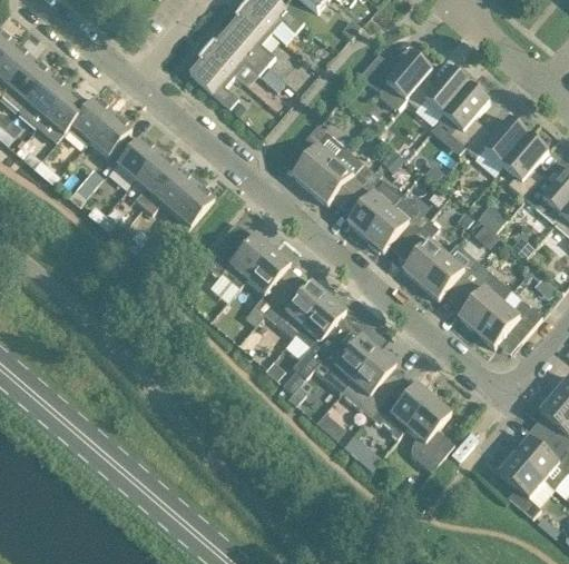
[(304,23),(281,2),(277,0),(254,0),(253,1),(251,0),(243,9),(272,33),(282,21),(295,33),(297,31),(305,38),(312,29),(304,23)]
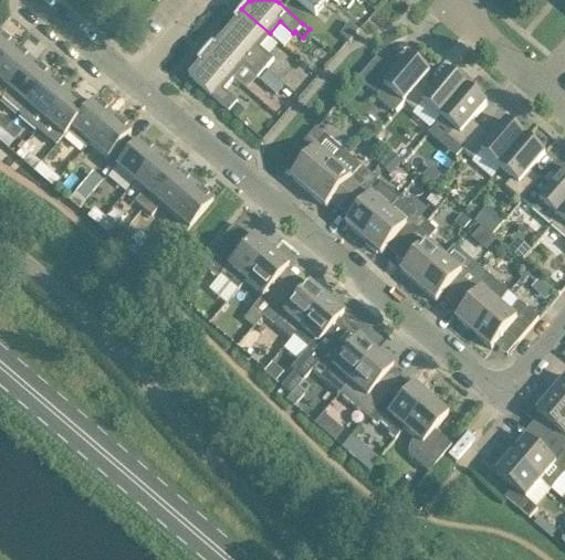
[(302,0),(315,10),(324,0),(302,0)]
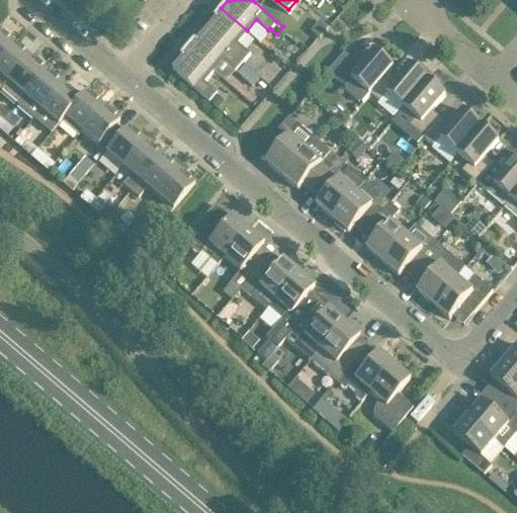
[(238,40),(247,30),(221,8),(214,15),(216,17),(206,28),(243,60),(250,52),(238,40)]
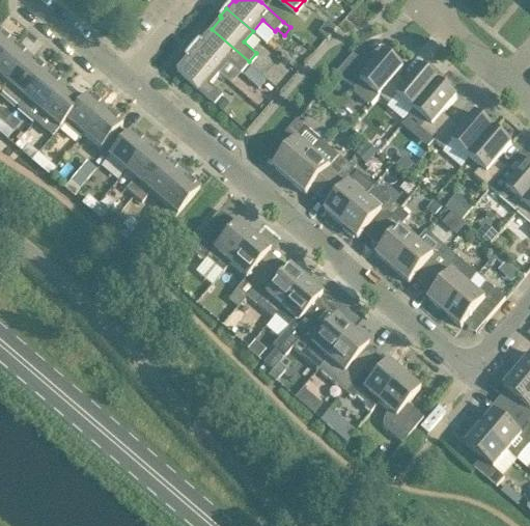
[(328,19),(318,30),(326,36),(327,37),(336,26),(335,26),(328,19)]
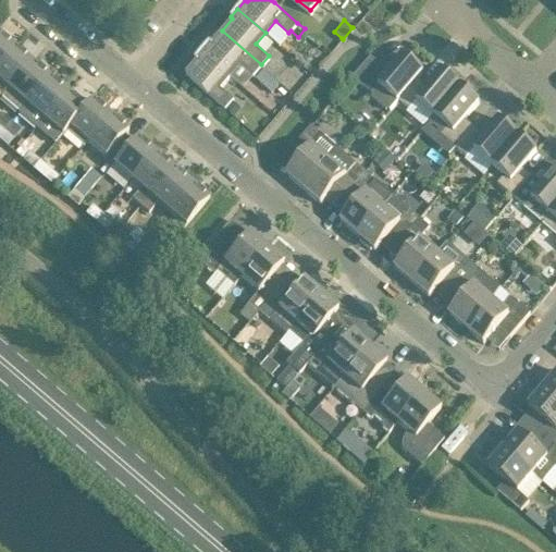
[(254,74),(261,64),(222,31),(211,43),(209,41),(202,50),(230,74),(239,62),(254,74)]
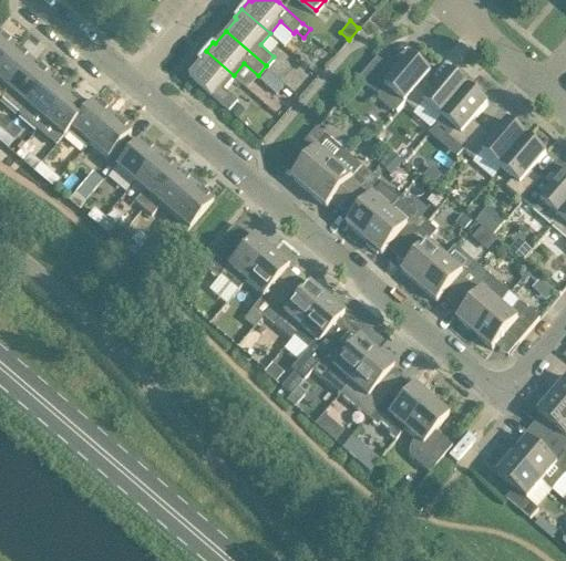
[(0,59),(12,44),(0,33),(0,59)]
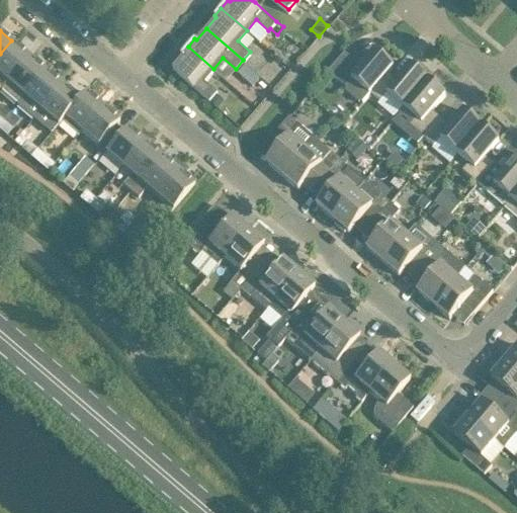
[(0,88),(28,55),(11,40),(0,54),(0,88)]
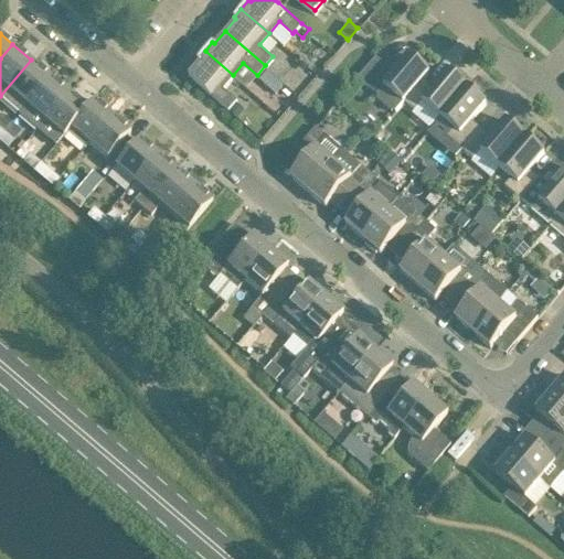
[(223,87),(233,75),(205,51),(198,60),(200,61),(189,74),(229,108),(235,100),(236,98),(223,87)]
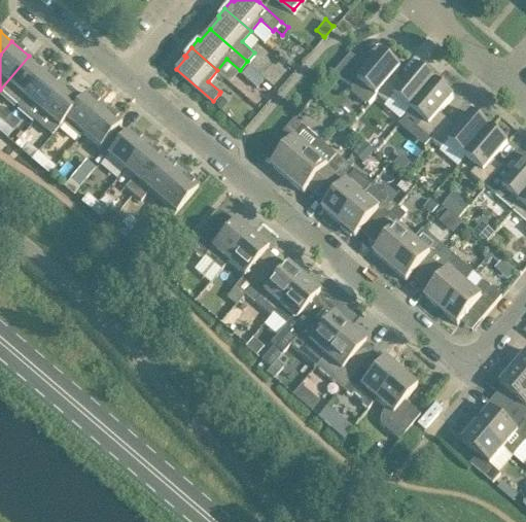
[(377,92),(394,71),(399,65),(381,48),(367,65),(350,50),(332,70),(351,85),(357,77),(376,93),(377,92)]
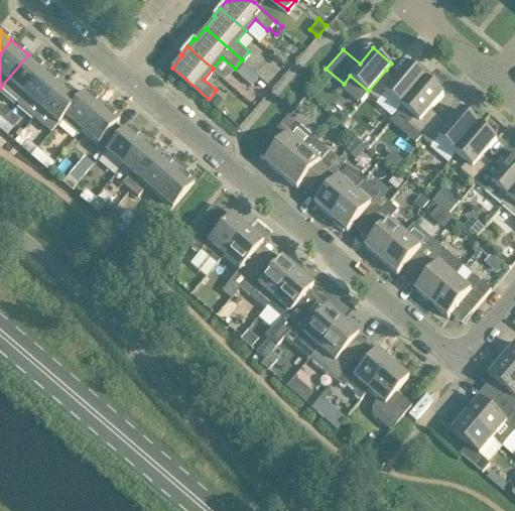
[(16,102),(44,69),(28,54),(0,88),(16,102)]
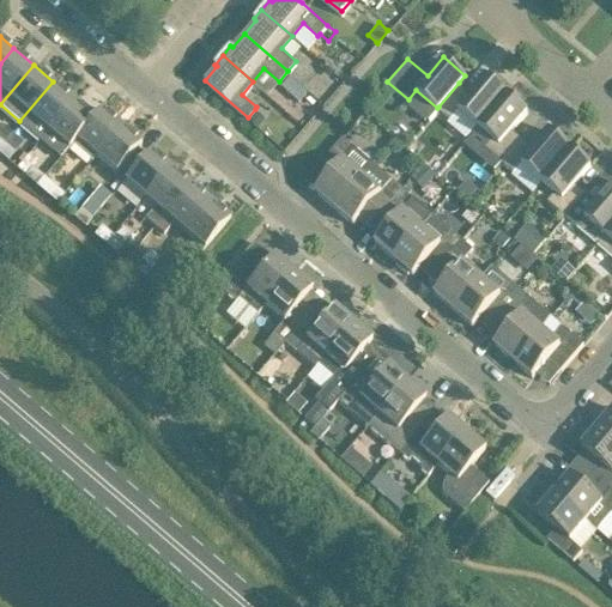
[(291,73),(282,84),(301,99),(309,90),(291,73)]
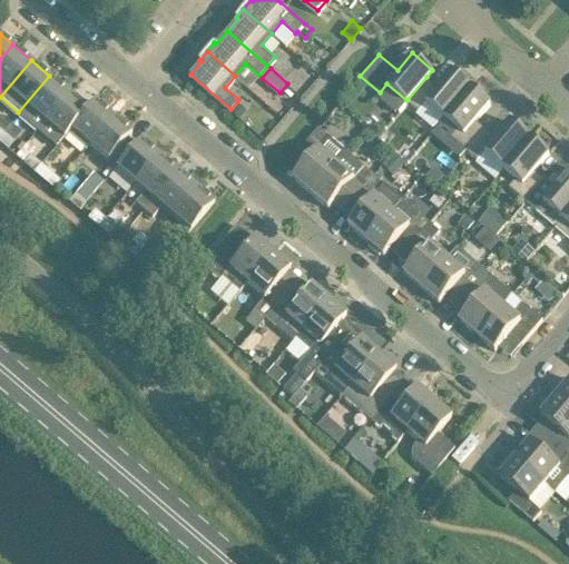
[(444,116),(470,85),(451,68),(437,86),(427,77),(408,99),(418,108),(425,99),(444,116)]
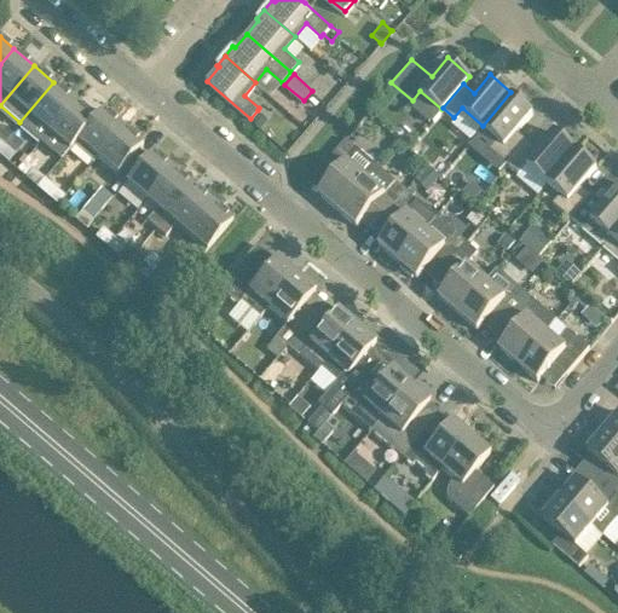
[(40,139),(47,129),(74,99),(53,82),(19,122),(40,139)]
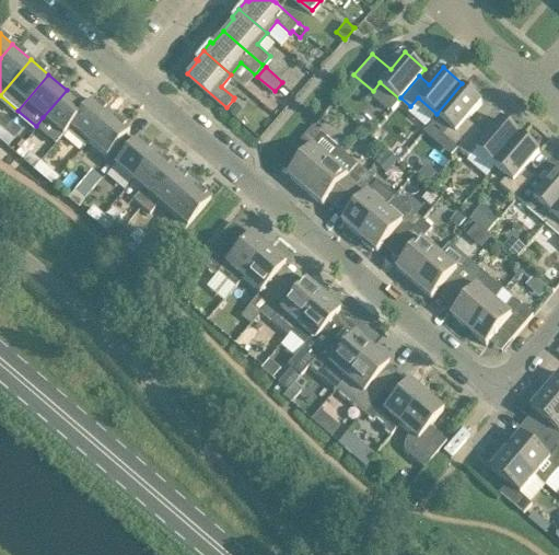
[(458,147),(477,125),(466,117),(481,100),(462,83),(437,114),(449,124),(441,133),(458,147)]
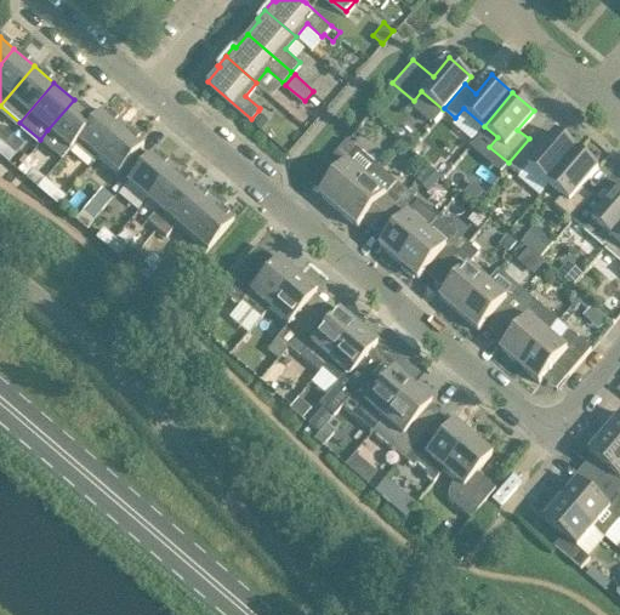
[(94,117),(74,100),(47,130),(68,147),(77,138),(75,137),(94,117)]
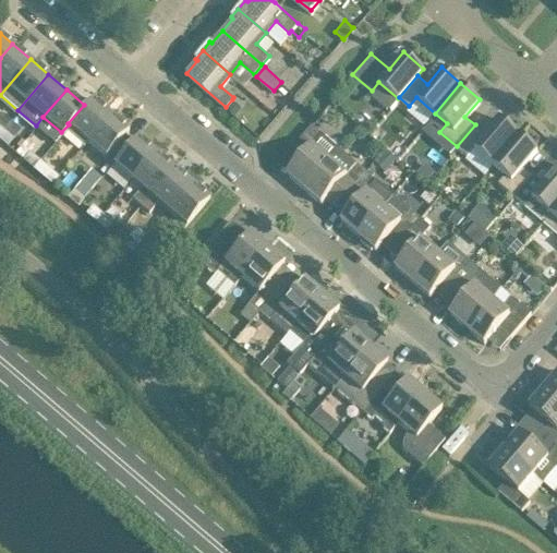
[(86,139),(109,111),(91,96),(84,105),(68,123),(69,124),(86,139)]
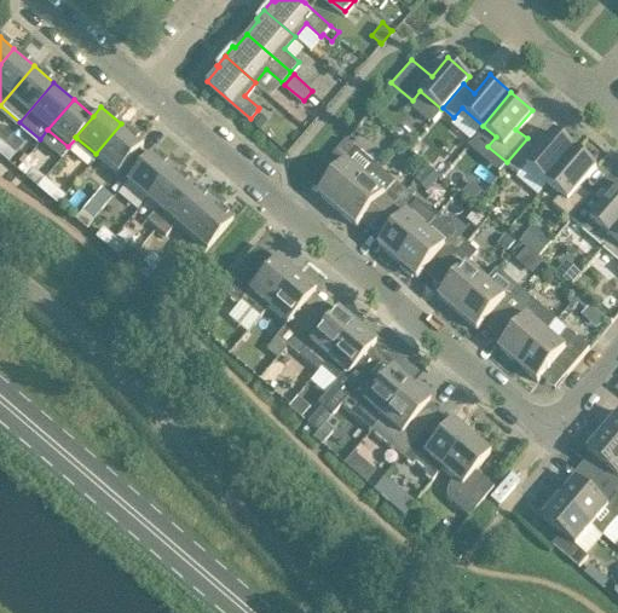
[(258,110),(250,119),(259,126),(266,117),(258,110)]
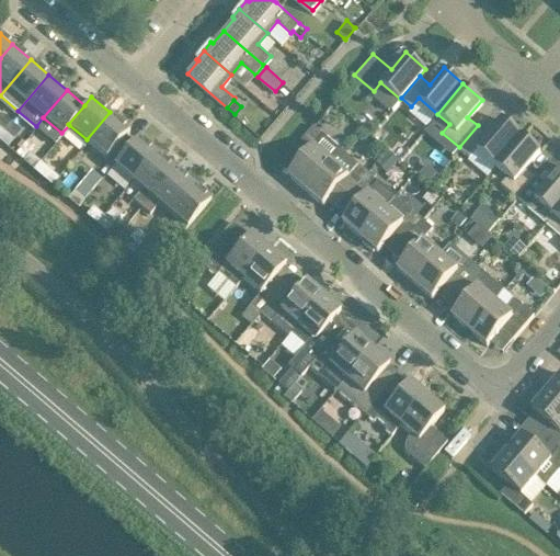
[(105,156),(114,145),(128,128),(110,112),(87,139),(105,156)]
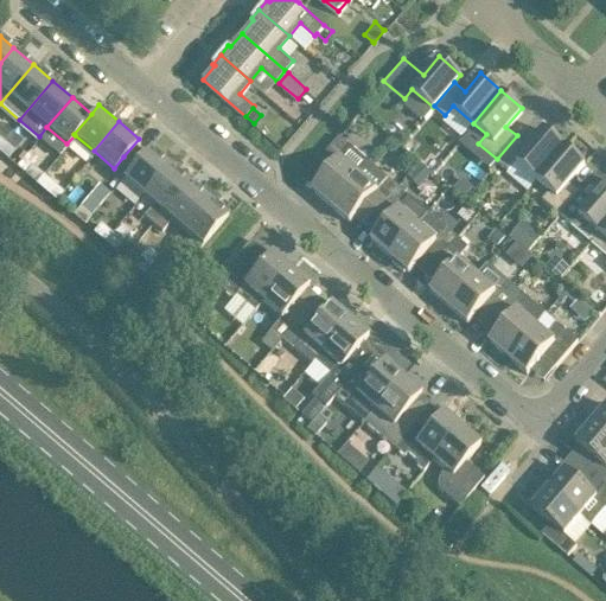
[(536,177),(563,144),(543,126),(528,145),(517,135),(497,159),(508,168),(516,160),(536,177)]
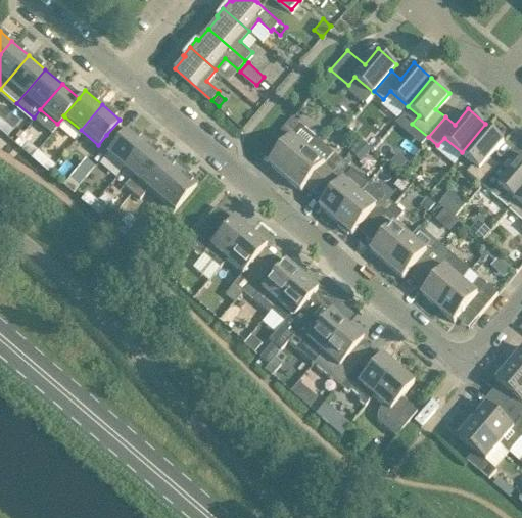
[(281,146),(268,160),(285,175),(318,136),(291,114),(272,138),(281,146)]
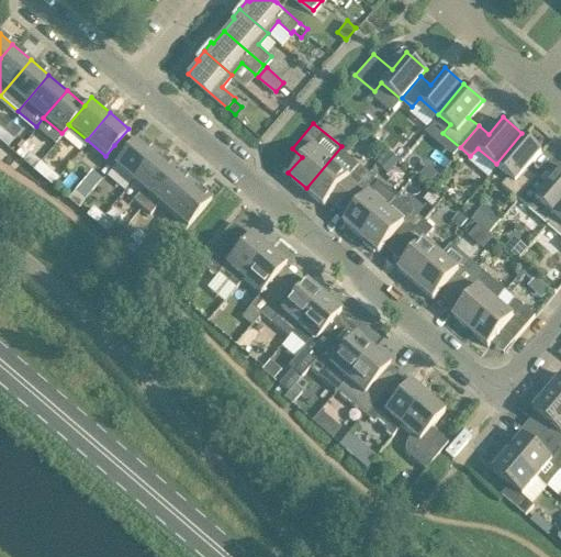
[(0,140),(6,145),(7,144),(12,137),(2,129),(0,131),(0,140)]
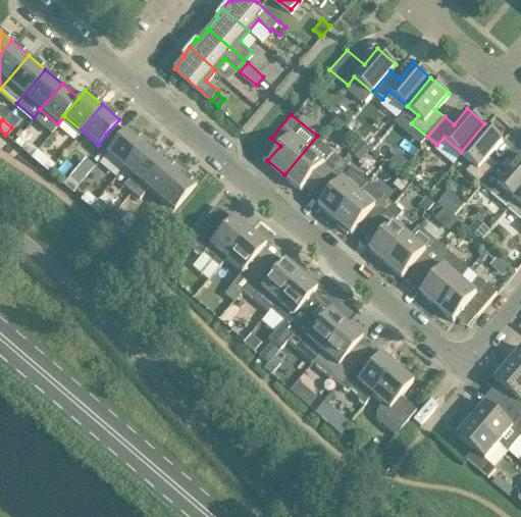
[(481,183),(498,163),(488,155),(503,139),(484,123),(461,152),(472,161),(465,169),(481,183)]
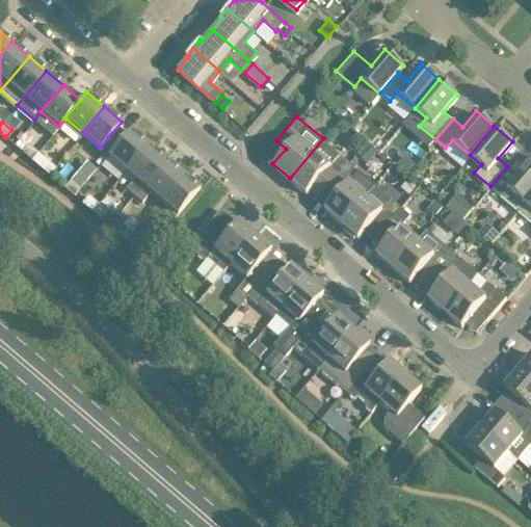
[(125,169),(152,137),(148,134),(142,135),(140,137),(129,128),(115,143),(107,154),(125,169)]
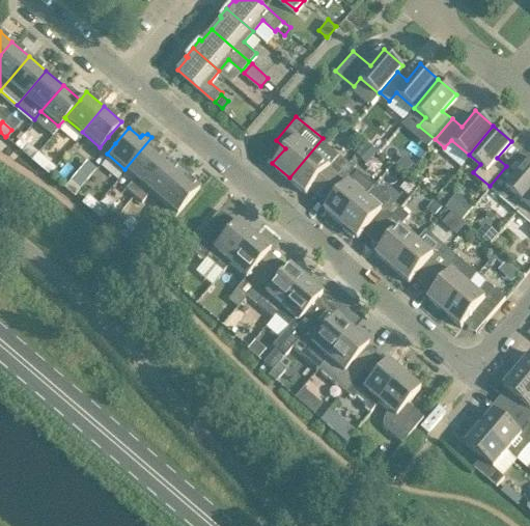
[(133,193),(164,158),(152,148),(155,145),(155,141),(151,137),(124,169),(133,176),(124,186),(133,193)]
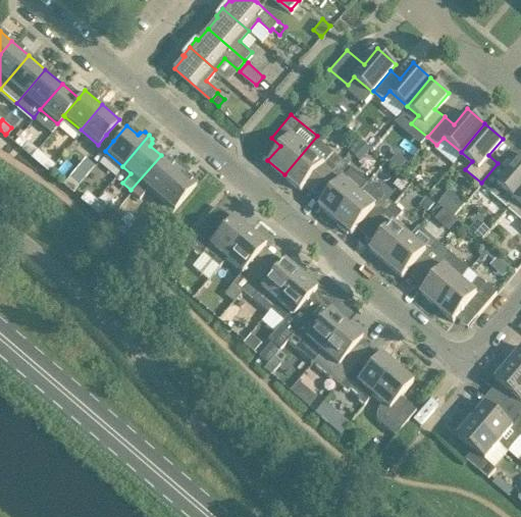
[(322,182),(344,158),(317,136),(284,174),(301,189),(313,173),(322,182)]
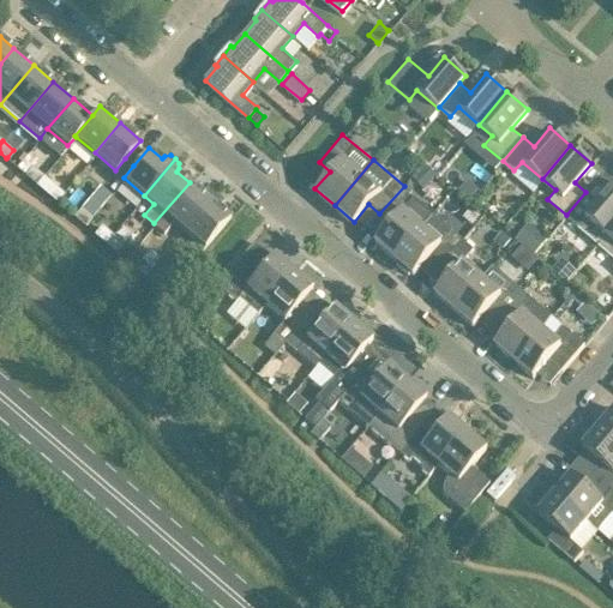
[(35,182),(42,174),(31,164),(24,173),(35,182)]
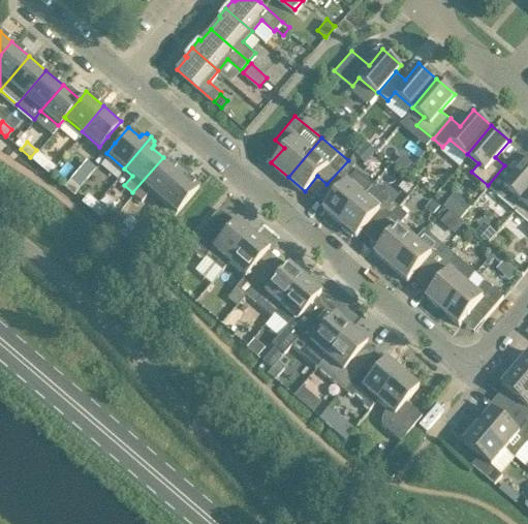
[(30,157),(39,165),(45,158),(36,150),(30,157)]
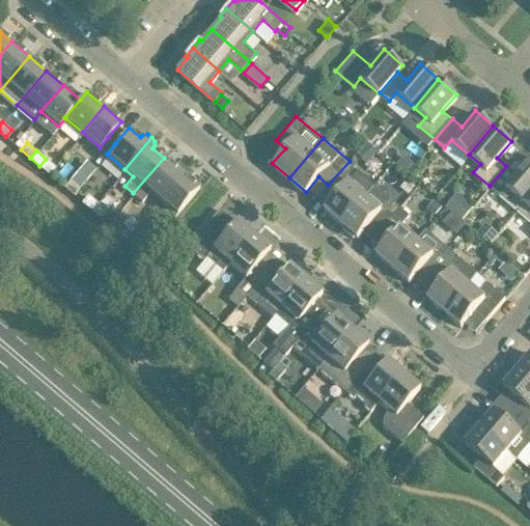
[(524,201),(529,193),(529,157),(529,158),(515,173),(506,166),(490,186),(499,194),(505,187),(523,201),(524,201)]
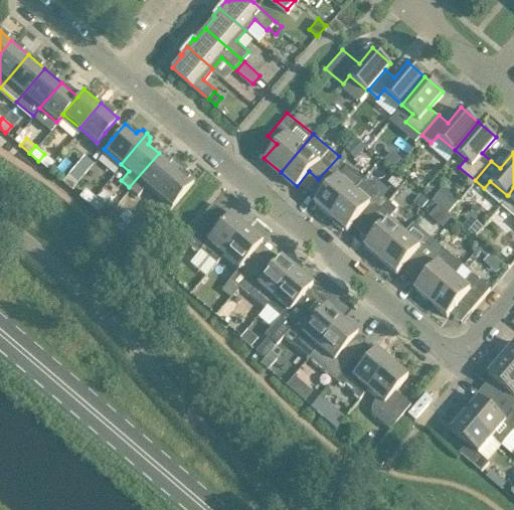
[(153,192),(179,161),(176,158),(171,159),(169,161),(159,153),(129,187),(135,193),(137,194),(145,184),(153,192)]
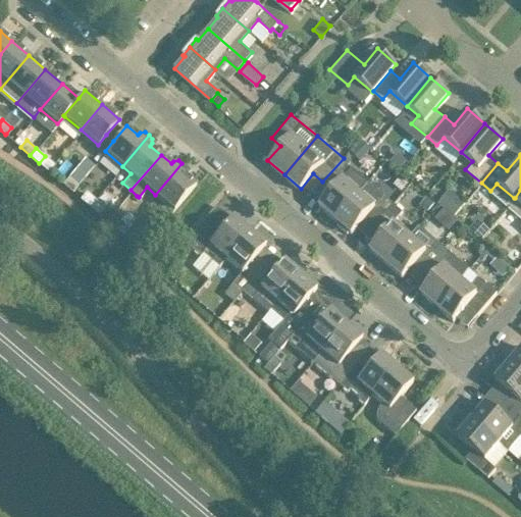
[(334,218),(359,191),(368,181),(344,158),(322,182),(331,189),(318,204),(334,218)]
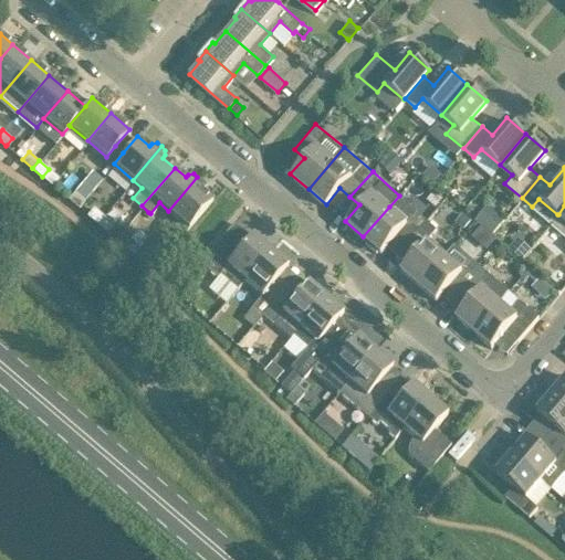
[(201,186),(201,181),(197,177),(168,211),(178,219),(169,230),(178,238),(187,226),(197,215),(211,199),(199,189),(201,186)]
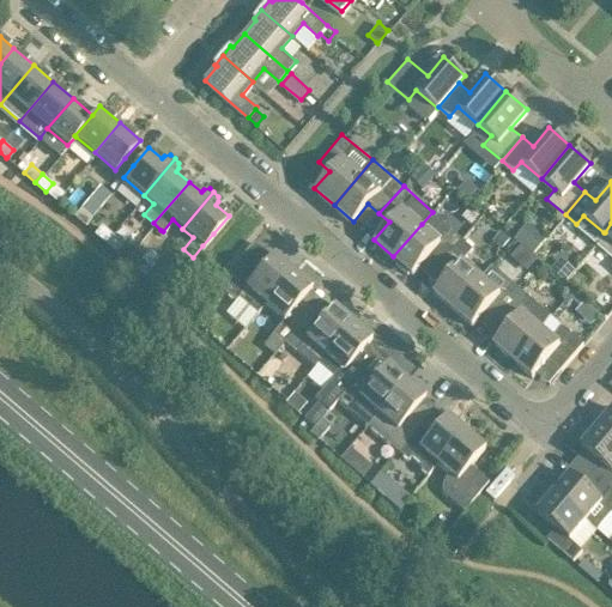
[(84,224),(84,223),(91,216),(80,206),(73,214),(84,224)]
